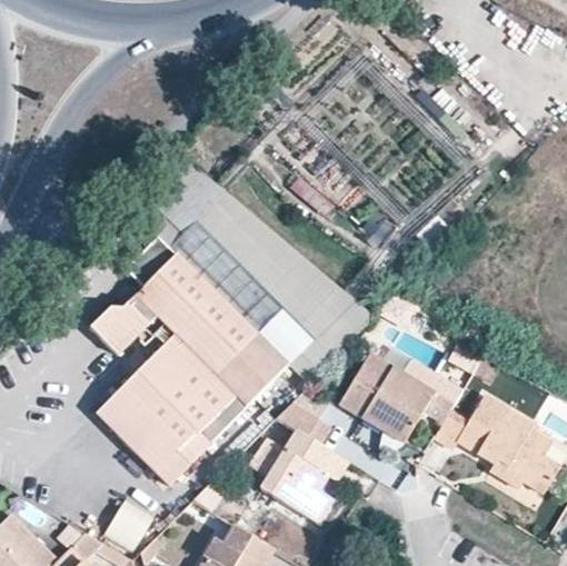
[(206,189),(182,166),(137,211),(159,234),(169,245),(192,221),(310,336),(286,361),(309,385),(372,321),(280,251),(211,184),(206,189)]
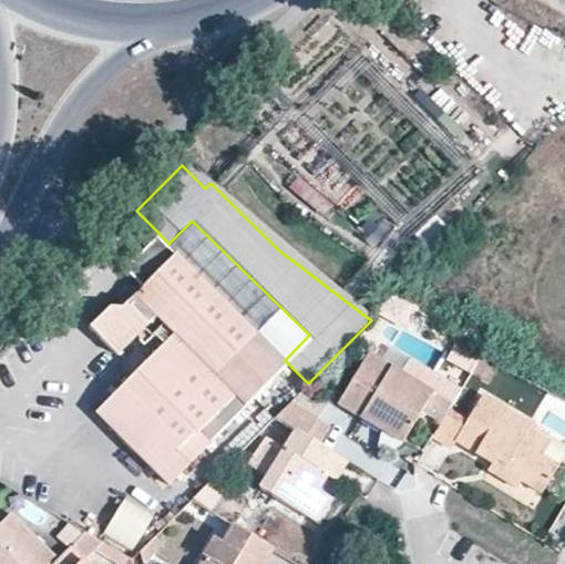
[(379,238),(389,224),(369,211),(359,225),(379,238)]
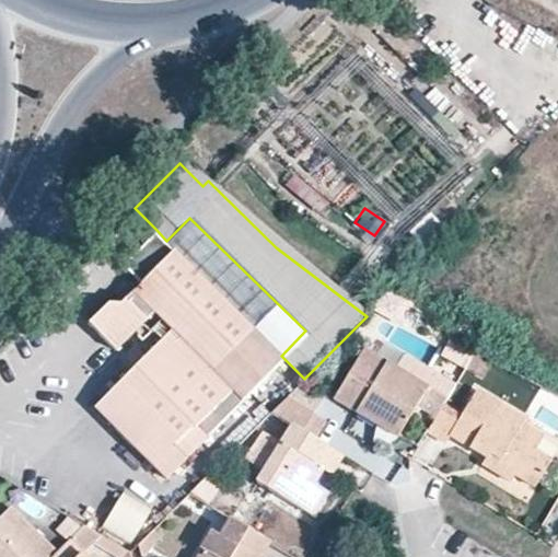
[(163,475),(281,356),(305,331),(189,218),(166,241),(157,230),(121,265),(139,282),(121,299),(109,300),(89,322),(115,348),(154,310),(173,327),(94,405),(163,475)]
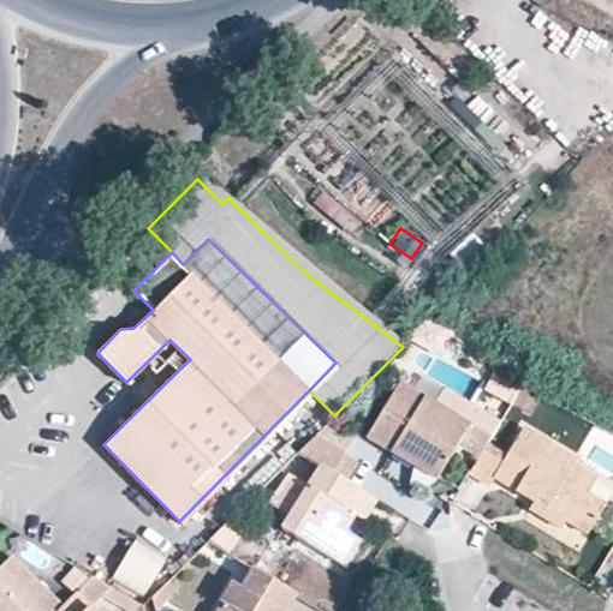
[(364,436),(390,451),(396,443),(440,469),(456,444),(469,423),(429,399),(418,391),(399,382),(364,436)]
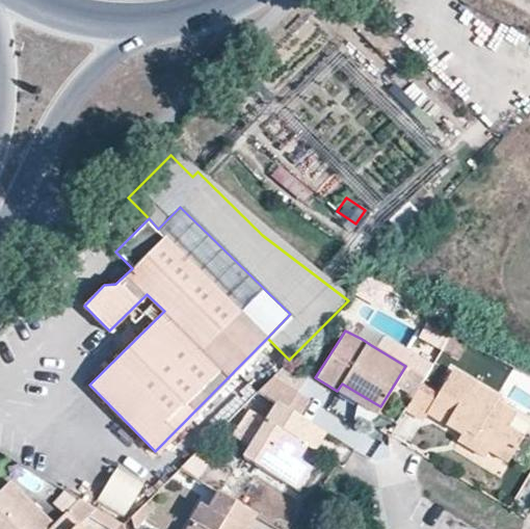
[(405,366),(394,385),(413,396),(421,381),(431,366),(378,334),(371,345),(405,366)]
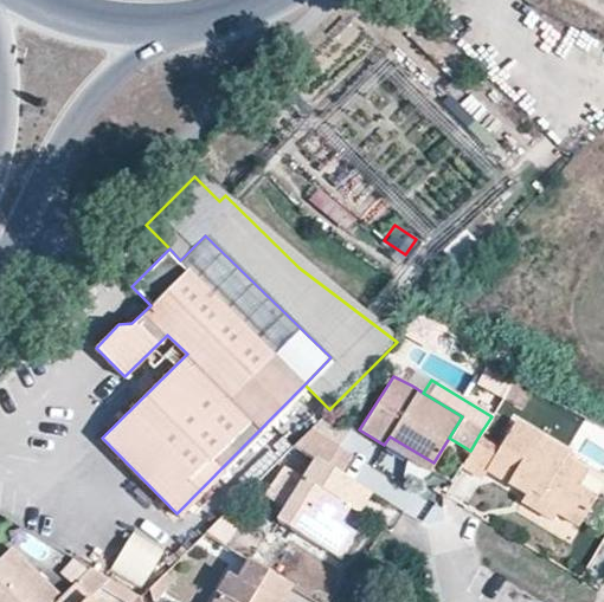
[(340,447),(352,428),(326,413),(309,428),(340,447)]
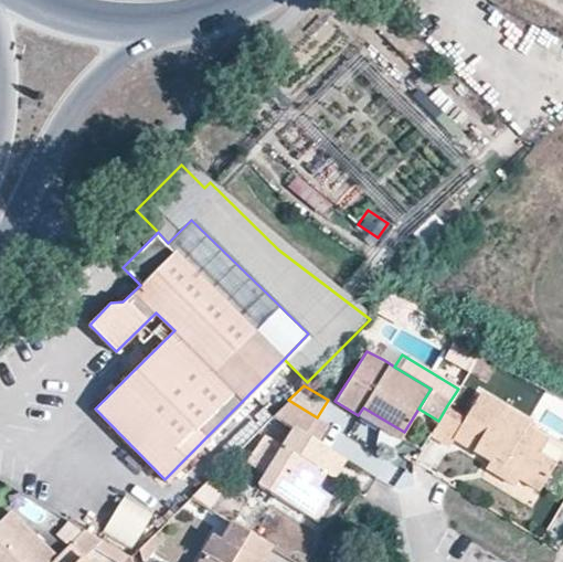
[(465,416),(447,405),(438,421),(431,434),(448,445),(453,437),(489,459),(491,456),(503,463),(496,475),(512,485),(517,477),(538,489),(555,462),(539,452),(546,437),(527,425),(529,421),(480,392),(465,416)]
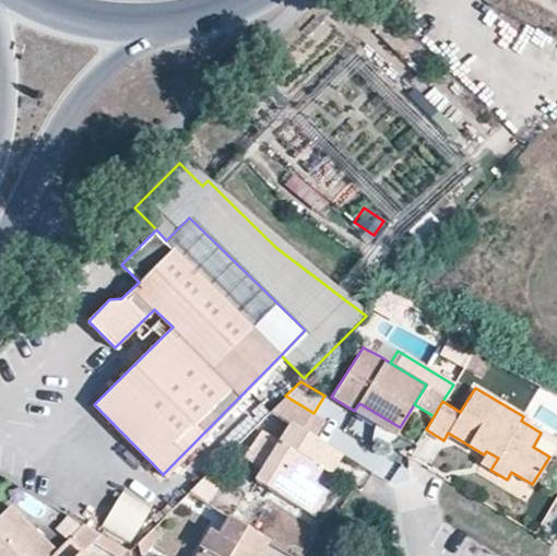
[(313,413),(285,395),(271,411),(289,422),(315,437),(324,420),(313,413)]
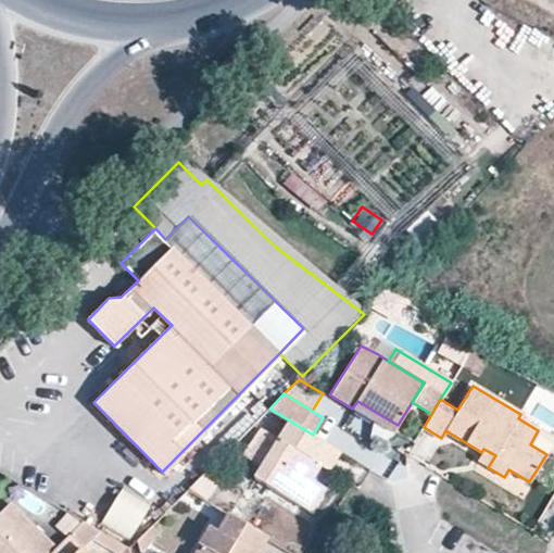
[(374,422),(393,432),(398,425),(357,401),(352,409),(374,422)]
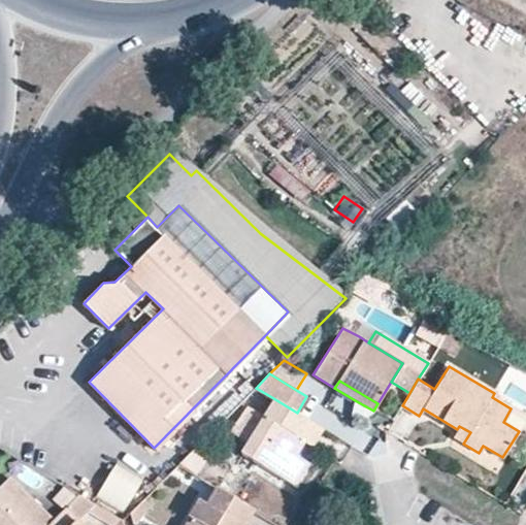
[(313,445),(323,428),(273,398),(263,416),(249,440),(241,453),(285,479),(298,458),(288,452),(282,448),(289,435),(296,439),(298,436),(313,445)]
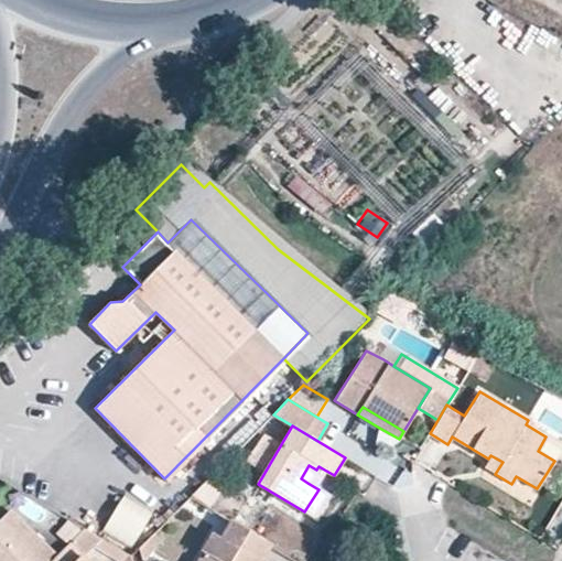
[(399,439),(379,428),(379,432),(376,444),(387,450),(399,439)]
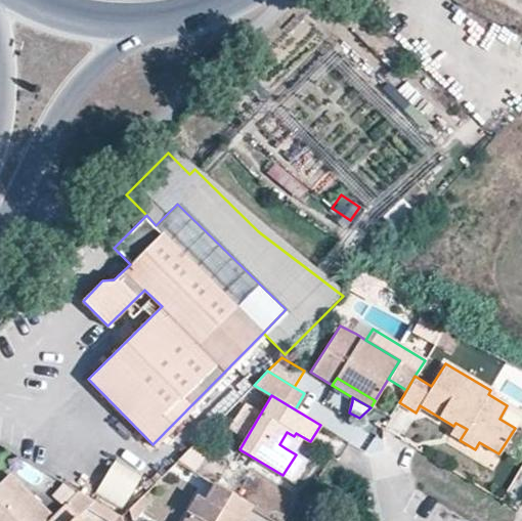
[(247,437),(261,413),(248,405),(233,429),(247,437)]
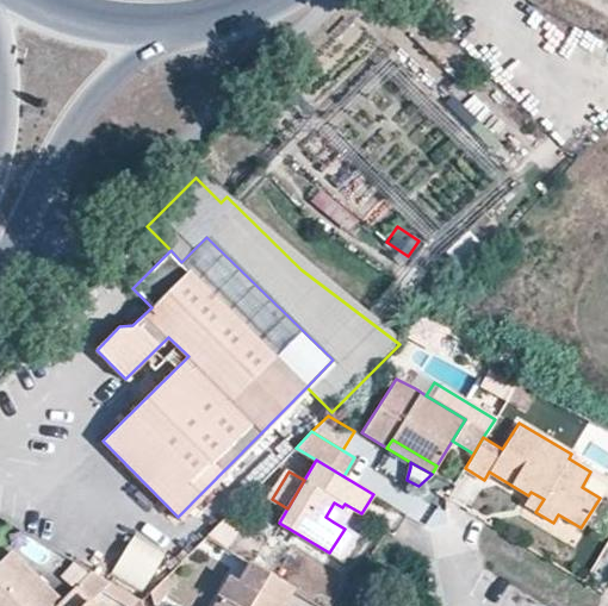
[(523,505),(535,512),(544,499),(531,492),(528,495),(523,505)]
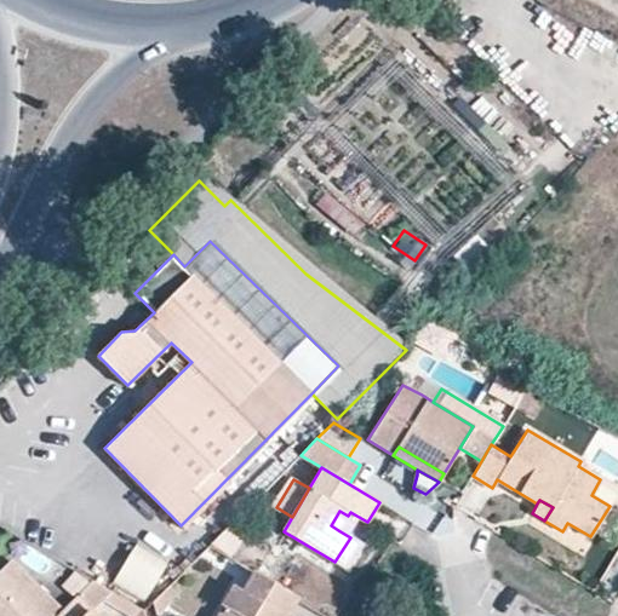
[(338,530),(348,516),(339,511),(331,525),(338,530)]
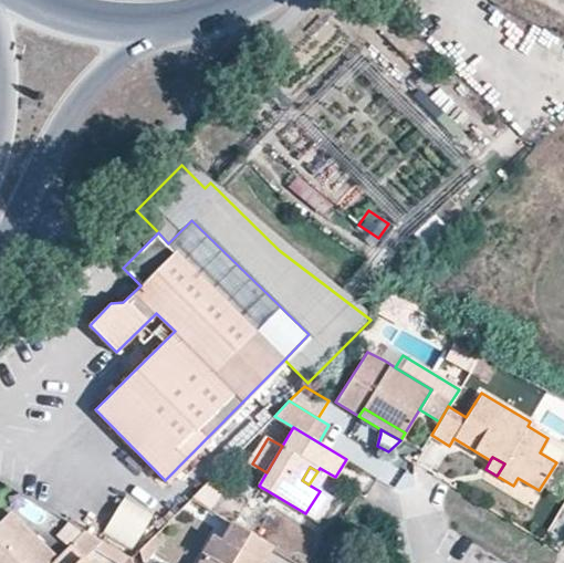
[(208,481),(192,496),(210,507),(221,489),(208,481)]
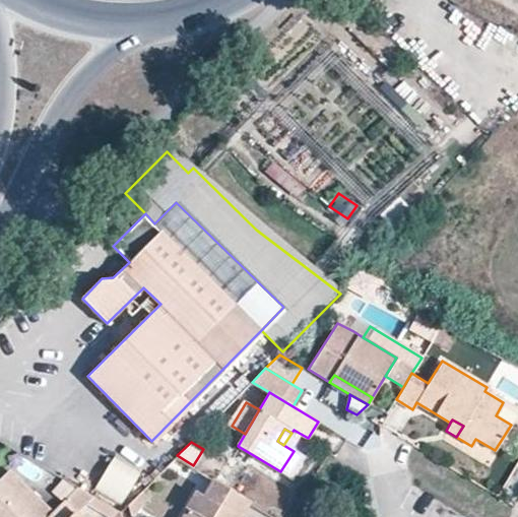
[(93,449),(73,483),(77,487),(91,495),(114,461),(93,449)]
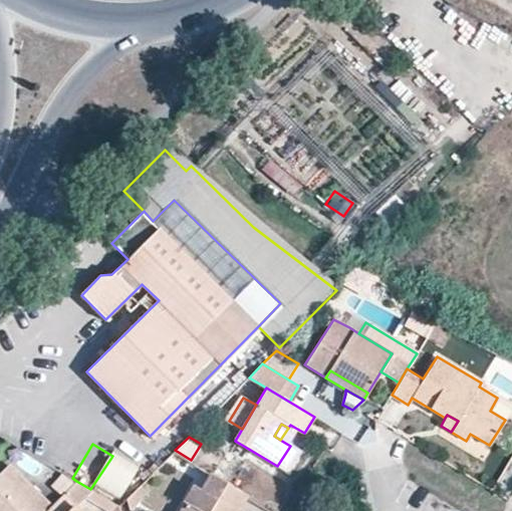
[(299,451),(290,446),(277,466),(287,472),(299,451)]
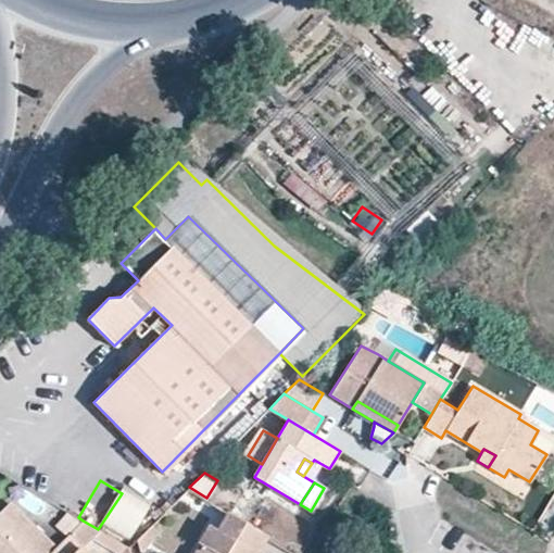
[(0,552),(48,552),(57,545),(11,501),(0,511),(0,552)]
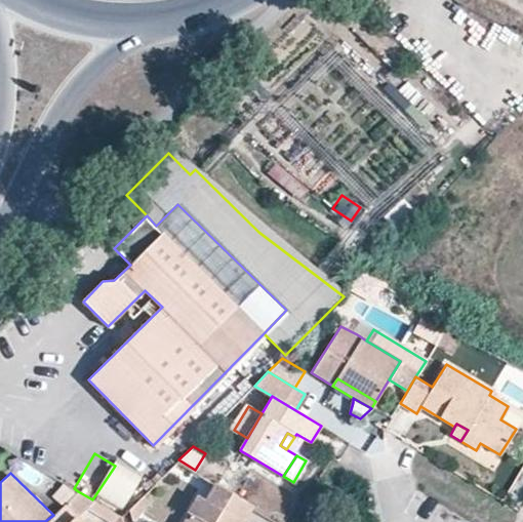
[(240,521),(244,521),(254,506),(215,482),(205,499),(198,496),(183,521),(238,521),(239,521),(240,521)]
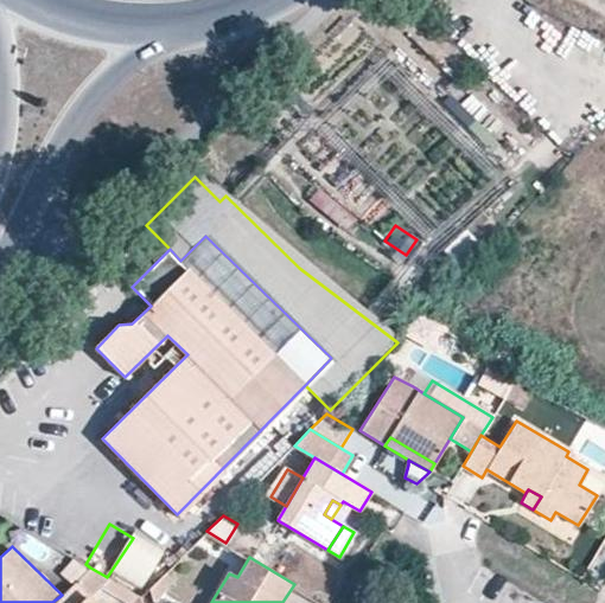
[(96,598),(113,582),(107,577),(90,568),(77,579),(96,598)]
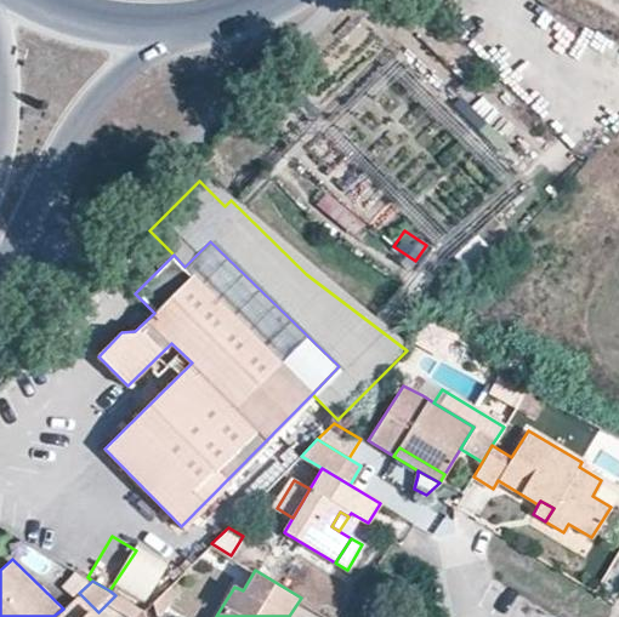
[(92,616),(95,616),(98,612),(79,593),(73,598),(92,616)]
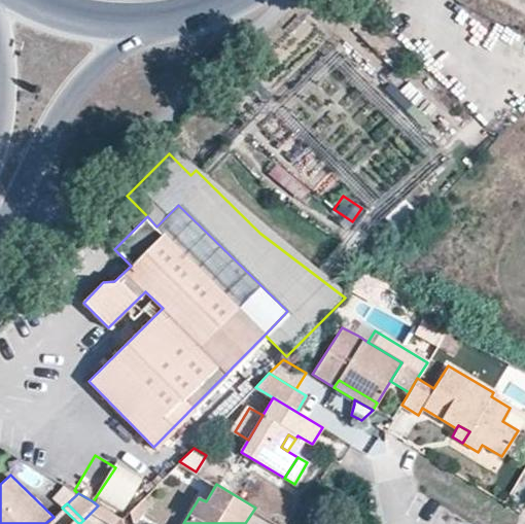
[(54,517),(45,523),(78,523),(62,508),(54,517)]
